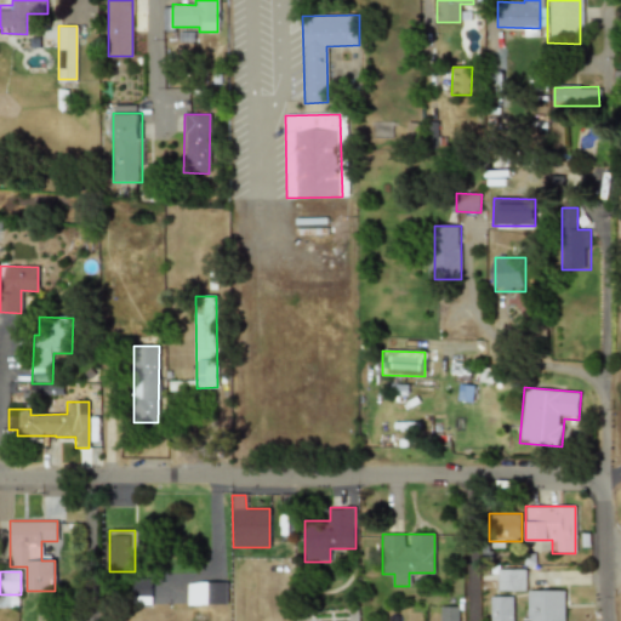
[(525,571),(499,571),(499,592),(525,592),(525,571)]
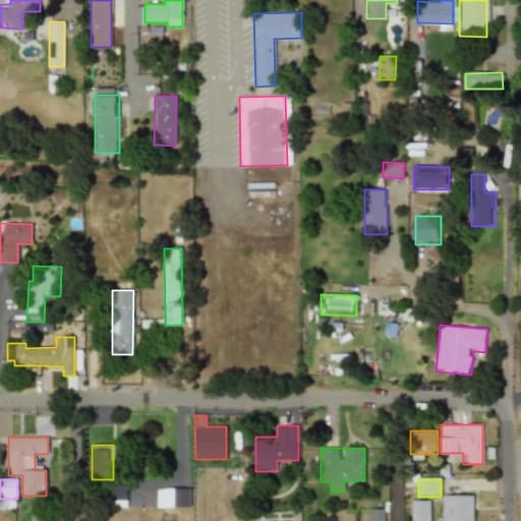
[(127,503),(127,486),(111,486),(111,503),(127,503)]
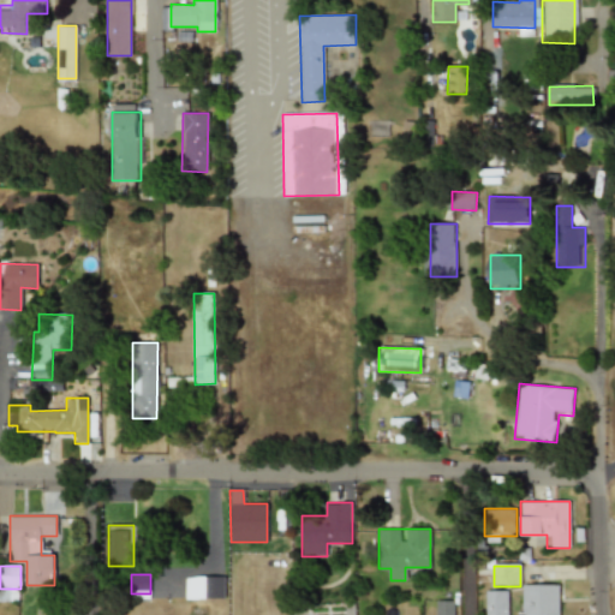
[(224,575),(186,575),(186,599),(224,599),(224,575)]
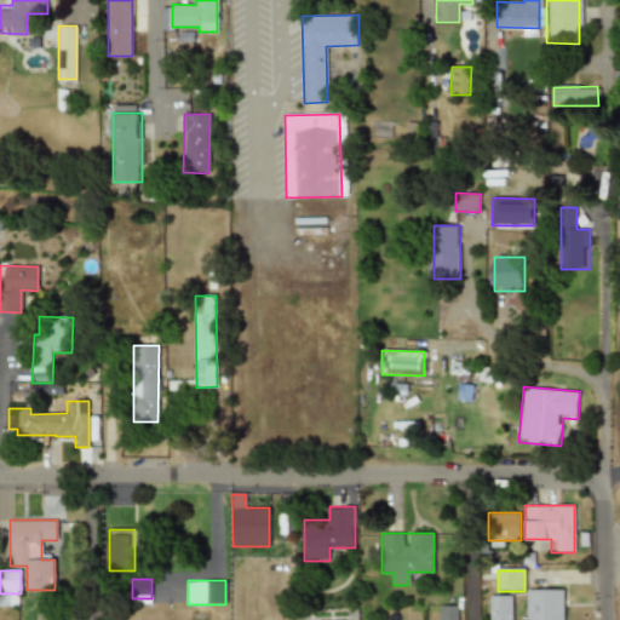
[(564,619),(564,590),(527,590),(527,619),(564,619)]
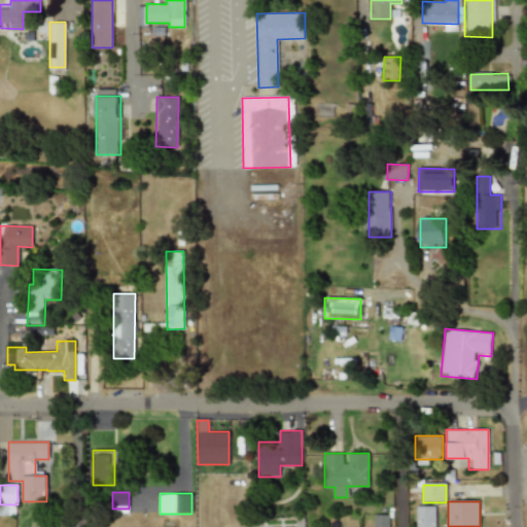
[(434,526),(434,506),(417,506),(417,526),(420,526),(434,526)]
